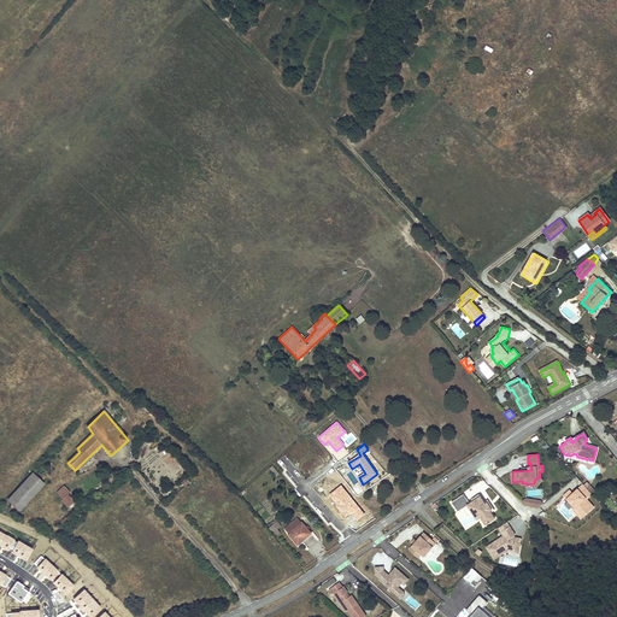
[(21,511),(43,485),(33,475),(9,501),(21,511)]
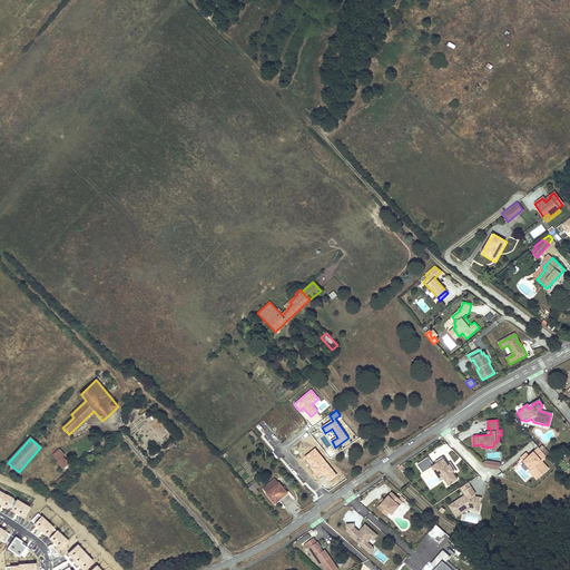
[(527,452),(520,458),(524,463),(529,468),(530,469),(529,471),(537,481),(551,469),(544,461),(548,458),(548,457),(546,454),(542,451),(538,446),(529,454),(527,452)]
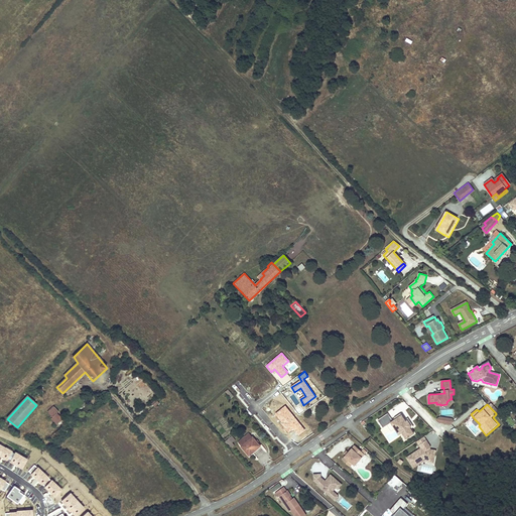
[(305,429),(285,406),(276,414),(283,422),(281,423),(289,432),(293,428),(299,434),(305,429)]
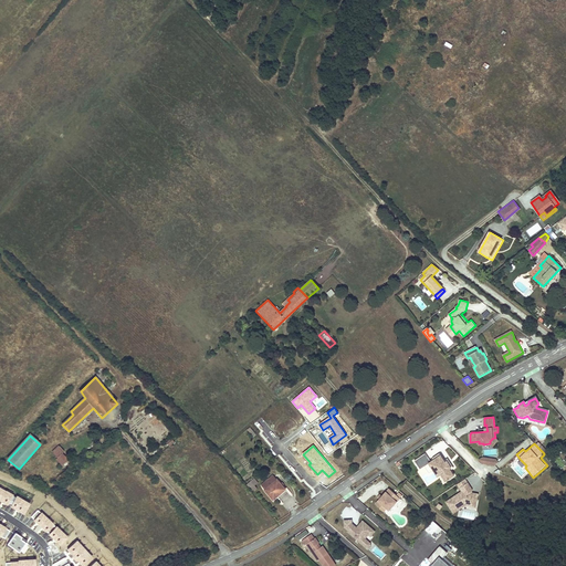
[(56,460),(59,463),(62,467),(69,461),(62,454),(64,452),(60,447),(52,452),(58,459),(56,460)]
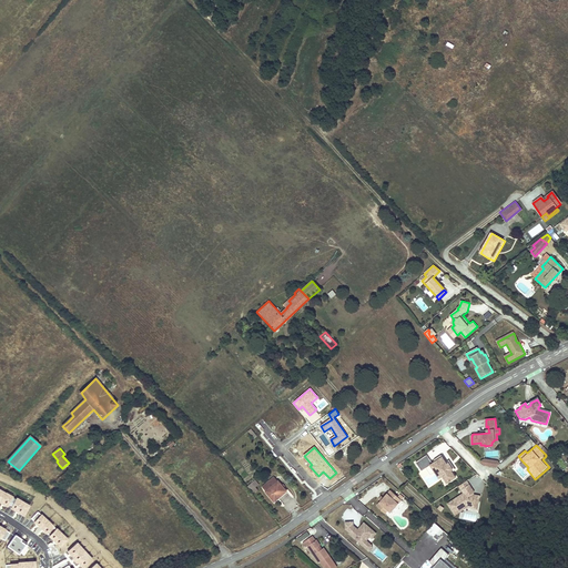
[(454,469),(449,463),(447,464),(446,463),(442,455),(434,459),(435,462),(433,463),(427,455),(416,463),(422,470),(426,468),(430,465),(435,472),(440,468),(444,475),(440,477),(446,484),(456,477),(453,472),(452,470),(454,469)]
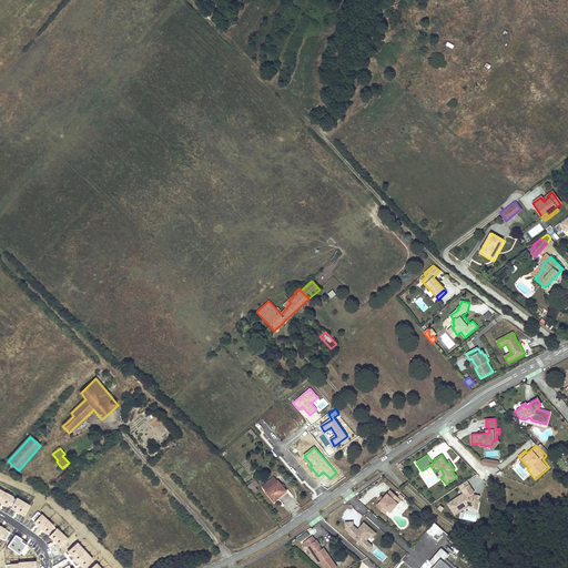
[(456,469),(449,460),(446,463),(447,464),(449,463),(454,469),(452,470),(453,472),(456,469)]
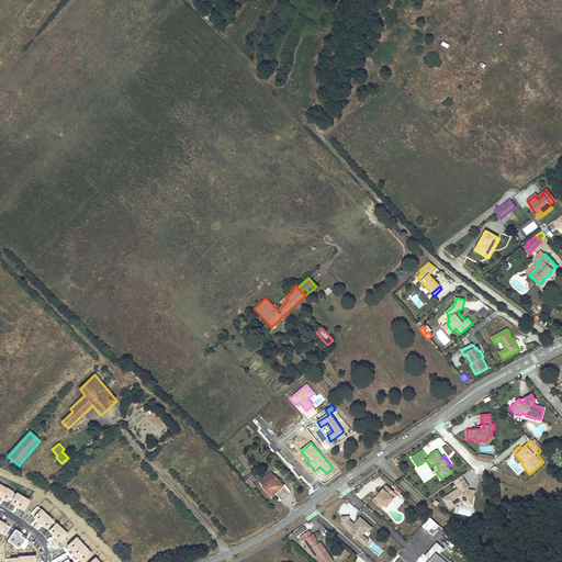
[(430,467),(426,460),(422,463),(427,470),(430,467)]
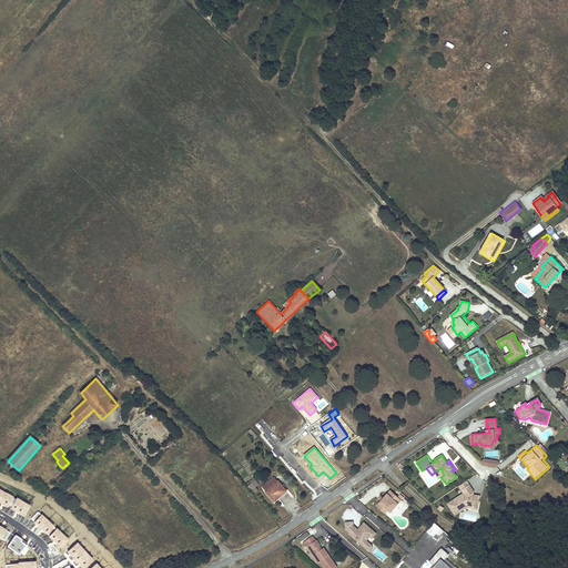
[(444,475),(440,468),(435,472),(439,478),(440,477),(444,475)]
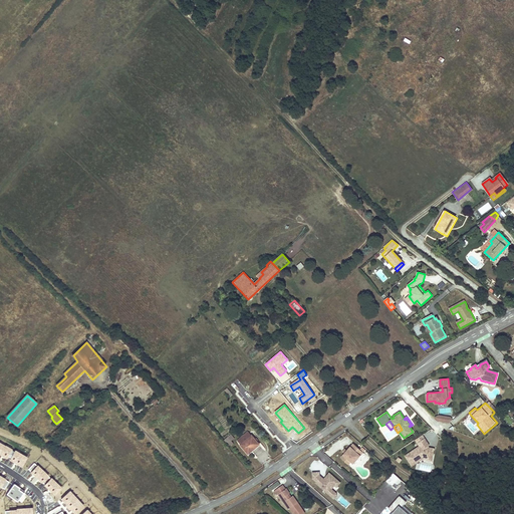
[(240,445),(251,435),(247,431),(236,440),(240,445)]
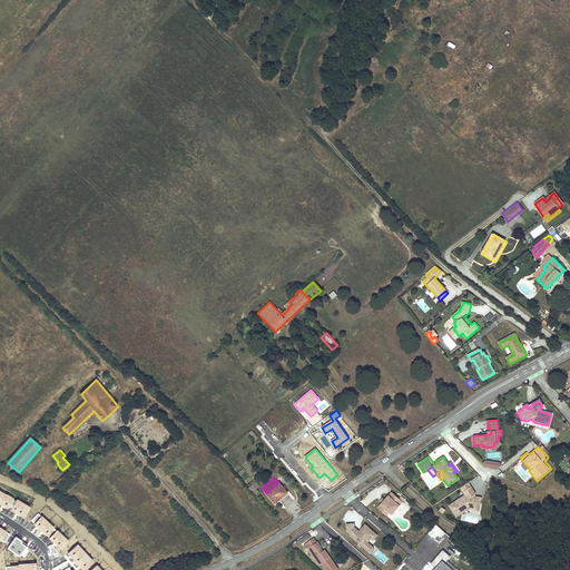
[(266,493),(271,498),(275,503),(287,492),(278,482),(266,493)]
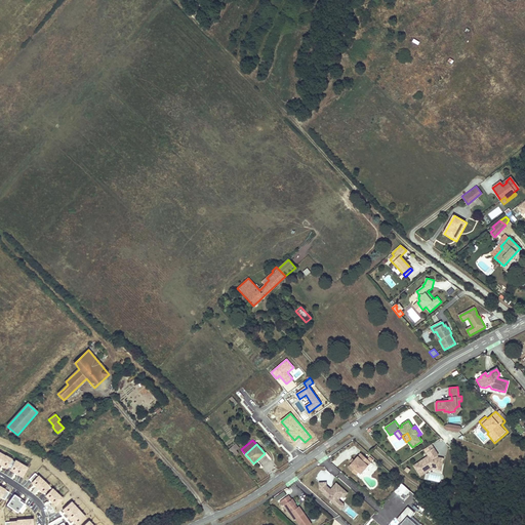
[(233,457),(236,455),(233,451),(233,450),(231,447),(228,450),(233,457)]
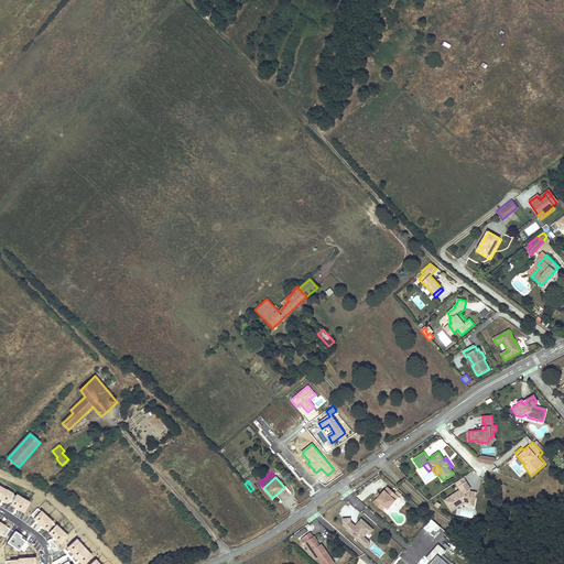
[(470,488),(466,480),(459,486),(462,489),(446,500),(453,510),(464,501),(470,502),(476,499),(477,491),(474,491),(473,492),(470,492),(470,490),(470,488)]
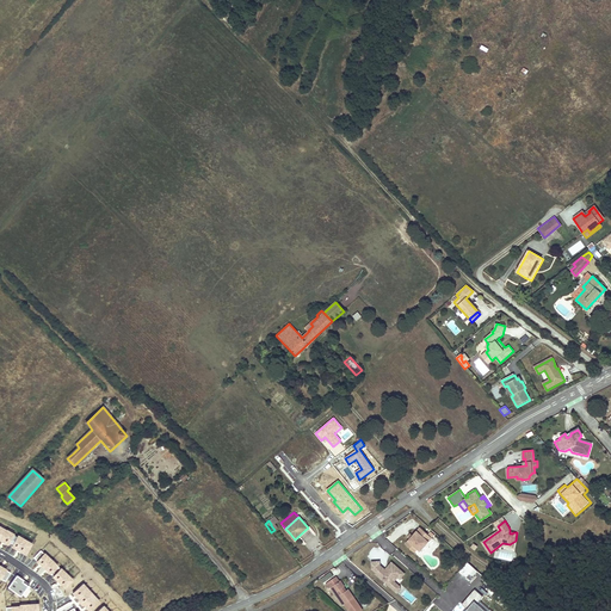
[(423,547),(430,538),(418,528),(403,544),(413,553),(415,549),(420,544),(423,547)]
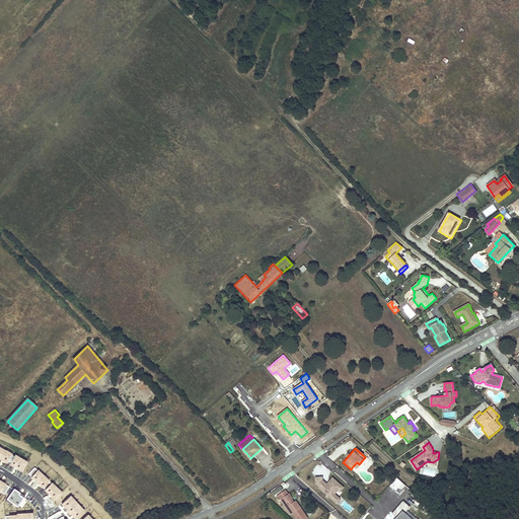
[(9,466),(21,472),(26,463),(15,457),(14,458),(11,456),(11,455),(5,452),(4,452),(0,449),(0,460),(6,464),(6,463),(10,465),(9,466)]
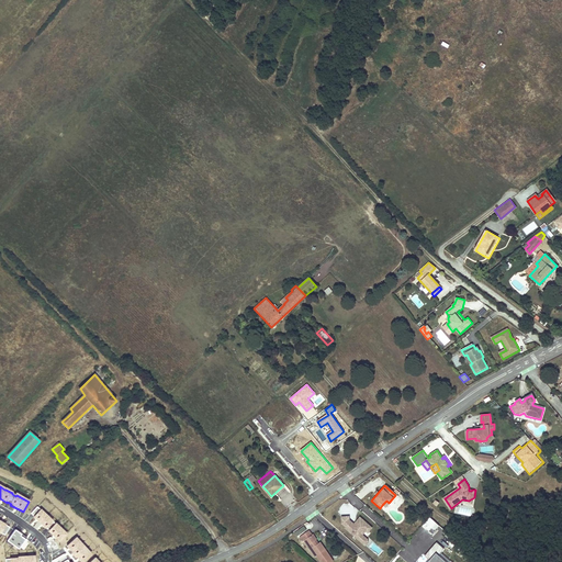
[(48,531),(59,543),(66,536),(55,525),(55,526),(53,523),(41,512),(37,508),(31,515),(34,518),(33,518),(45,529),(46,529),(48,531)]
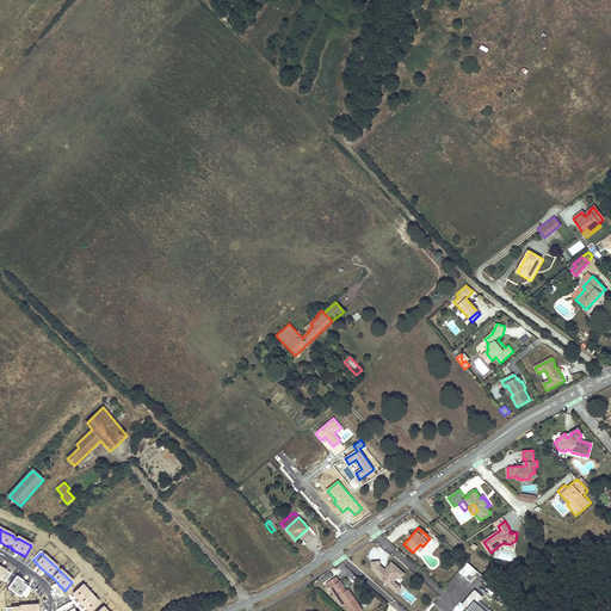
[(399,579),(402,574),(390,562),(387,567),(384,571),(383,571),(382,569),(378,566),(378,562),(370,562),(370,569),(375,573),(374,574),(395,593),(399,590),(399,587),(393,581),(396,578),(399,579)]
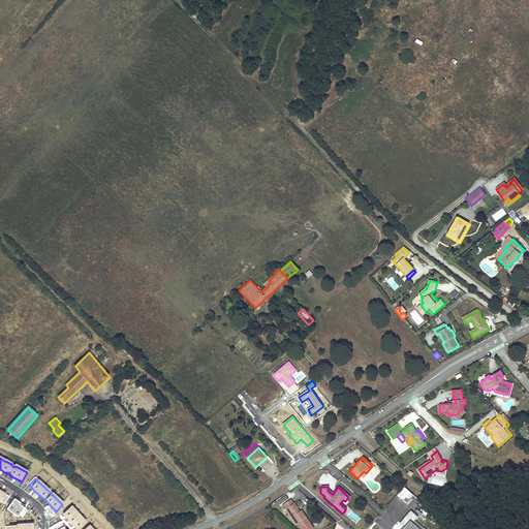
[(413,495),(405,488),(401,492),(409,500),(413,495)]
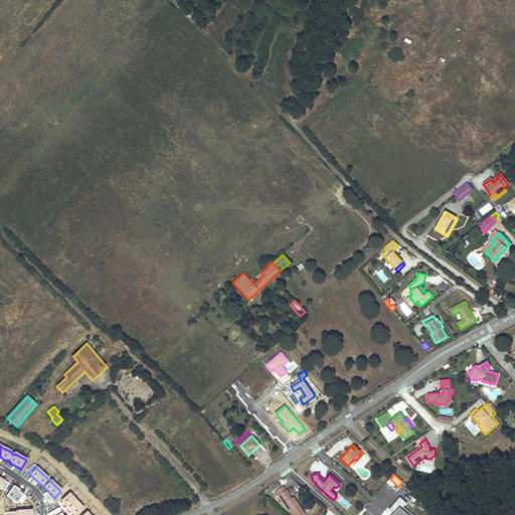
[(0,490),(4,492),(8,484),(5,482),(0,479),(0,489),(0,490)]
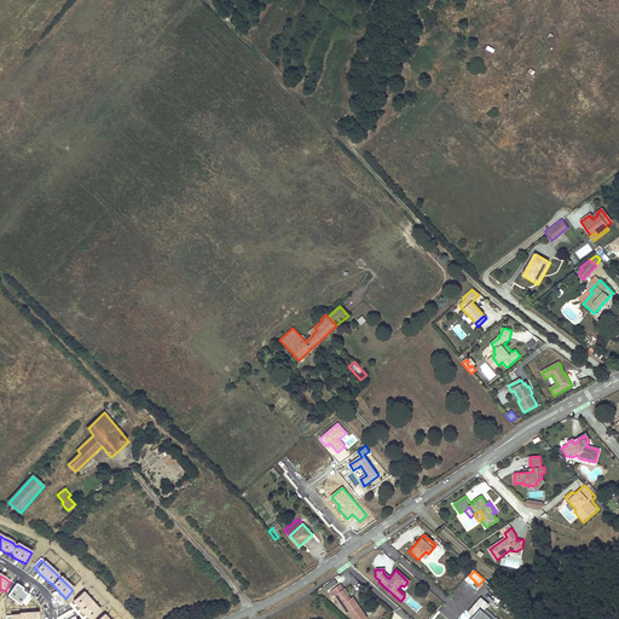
[(339,584),(328,591),(331,596),(333,595),(345,613),(347,612),(352,618),(358,618),(364,615),(351,597),(348,599),(345,595),(347,594),(343,588),(342,589),(339,584)]
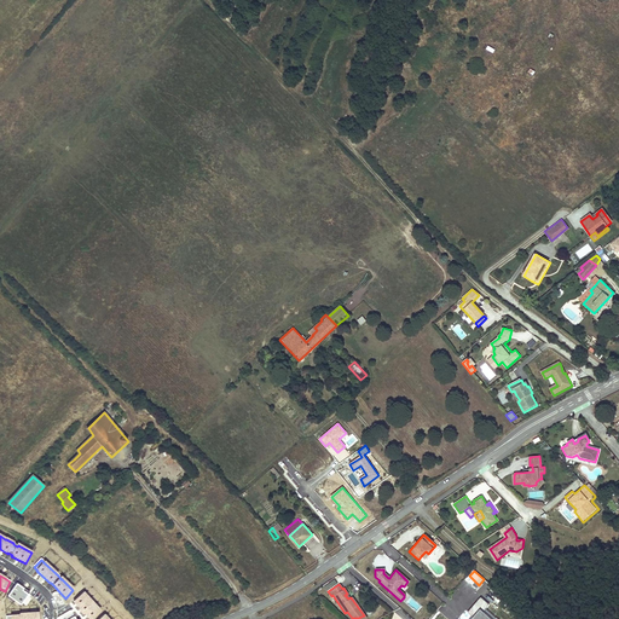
[(21,606),(29,594),(23,590),(17,585),(7,597),(13,601),(21,606)]
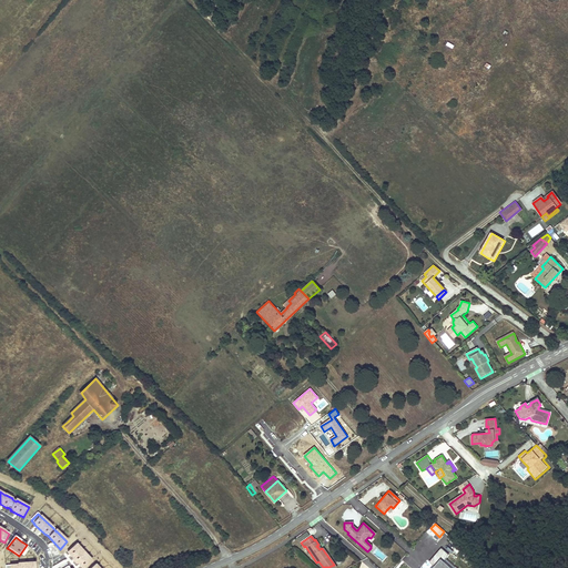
[(72,560),(75,565),(77,564),(80,567),(84,567),(92,561),(77,545),(68,554),(73,559),(72,560)]
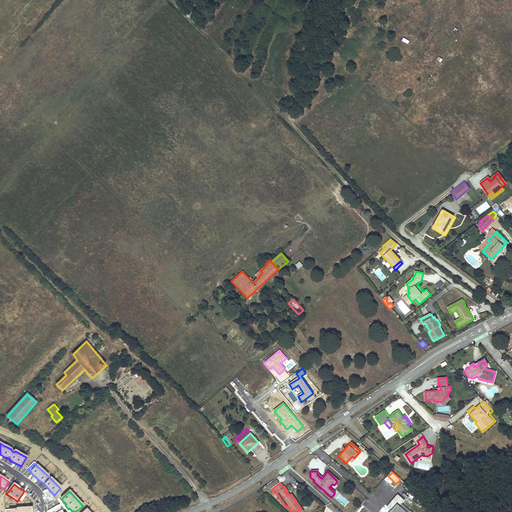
[(404,500),(398,494),(387,506),(392,510),(389,511),(406,511),(399,506),(404,500)]
